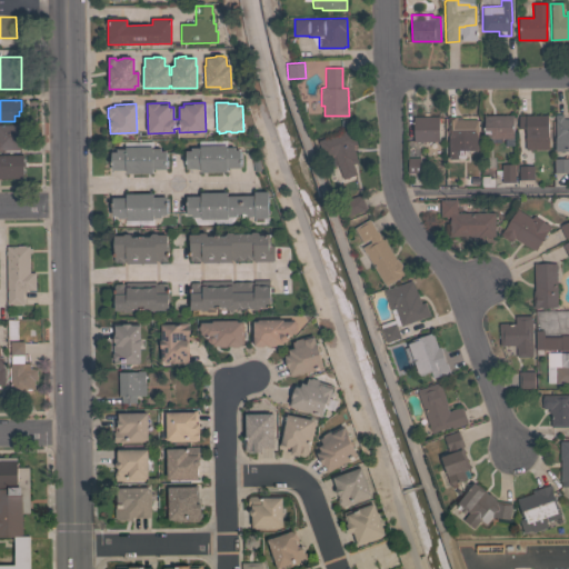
[(512,115),(513,146),(505,146),(505,138),(500,139),(500,142),(491,142),(491,138),(483,138),(483,116),(512,115)]
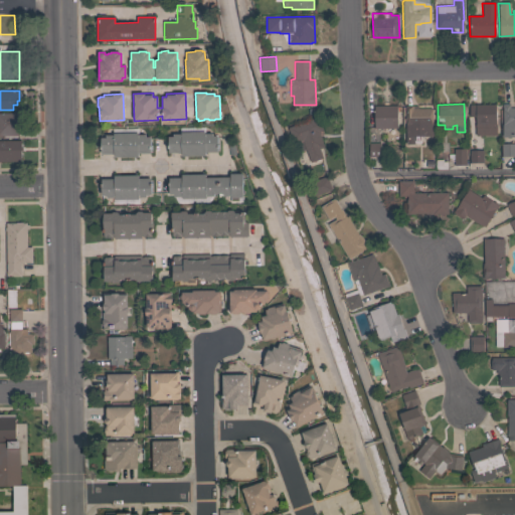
[(496,104),(496,124),(496,135),(476,135),(475,117),(469,117),(469,105),(496,104)]
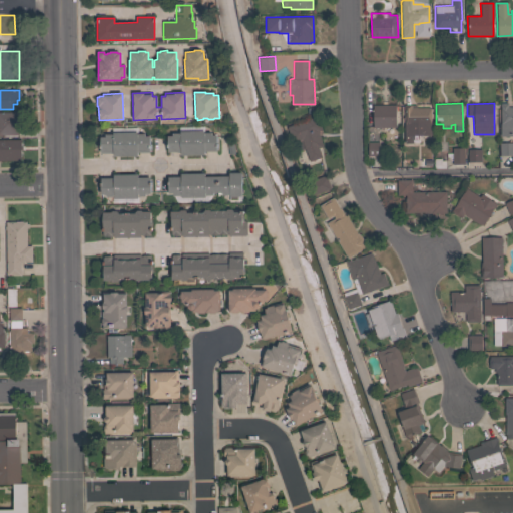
[(512,135),(500,136),(500,124),(500,103),(507,103),(507,107),(512,107),(512,135)]
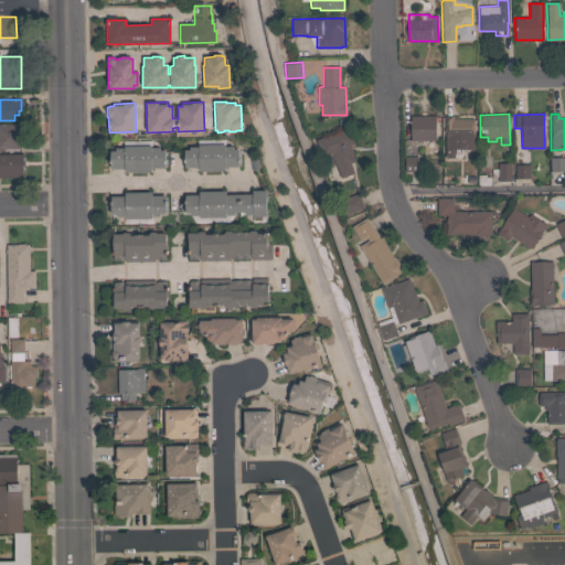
[(475,119),(475,149),(454,149),(454,158),(445,158),(445,115),(452,115),(452,116),(458,116),(458,119),(475,119)]
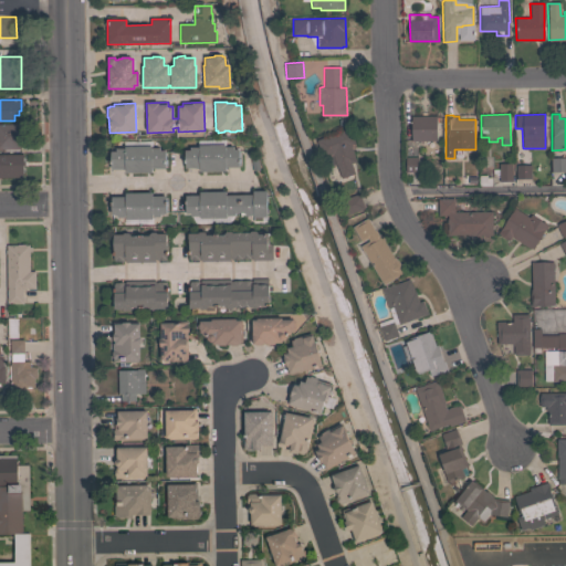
[(411,142),(411,116),(437,116),(437,140),(411,142)]
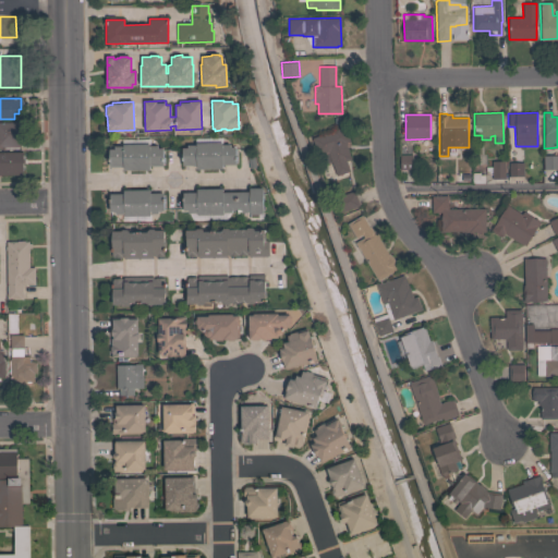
[(0,122),(22,122),(22,133),(21,133),(21,141),(20,141),(20,146),(0,146),(0,122)]
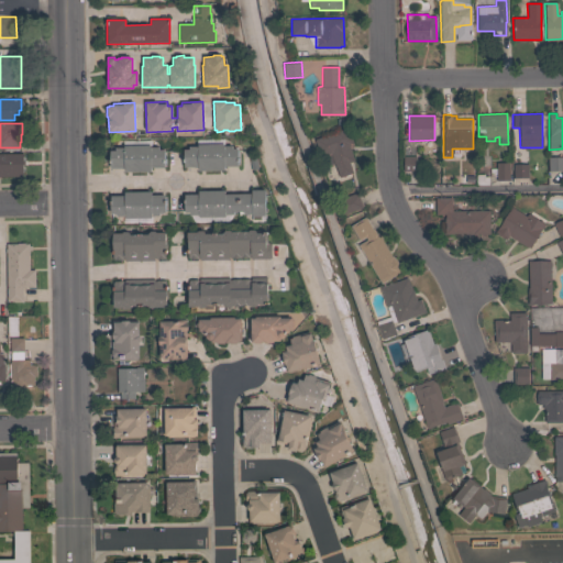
[(348,128),(353,143),(349,144),(354,161),(350,163),(353,173),(340,177),(334,163),(327,165),(323,156),(321,157),(315,140),(348,128)]
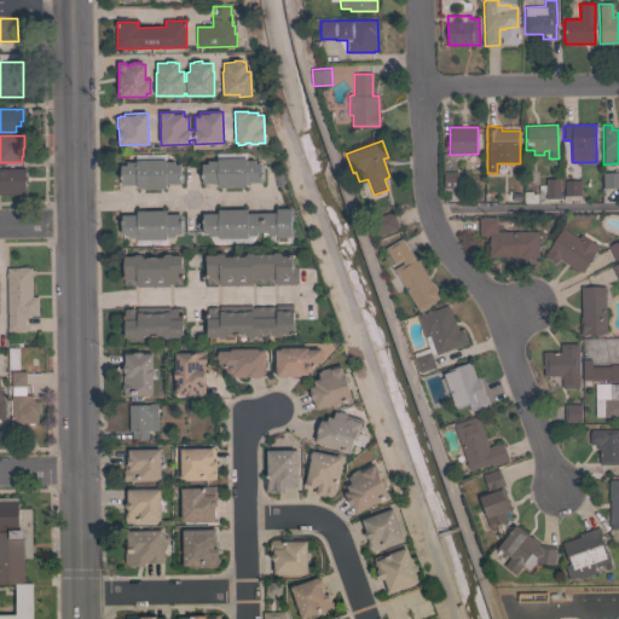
[(218,187),(218,184),(202,184),(201,165),(207,163),(207,161),(217,161),(217,158),(246,158),(246,161),(255,161),(255,163),(261,163),(261,183),(247,183),(247,187),(218,187)]
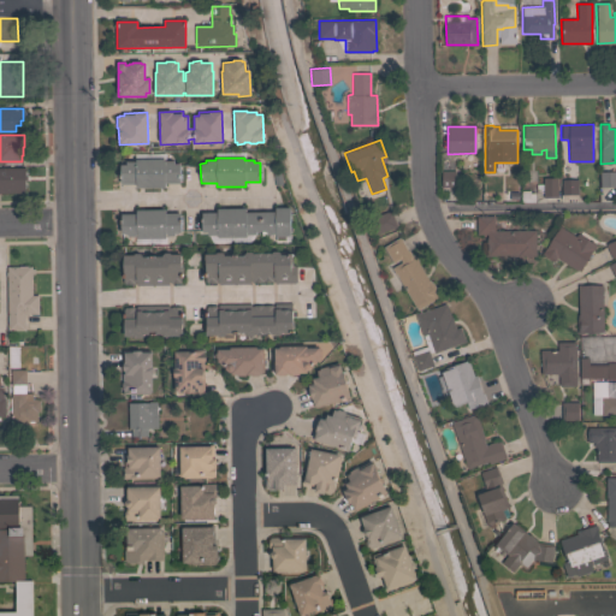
[(136,188),(136,184),(120,184),(119,165),(126,165),(125,161),(135,161),(135,159),(164,159),(164,161),(173,161),(173,164),(179,164),(179,183),(165,183),(165,188),(136,188)]
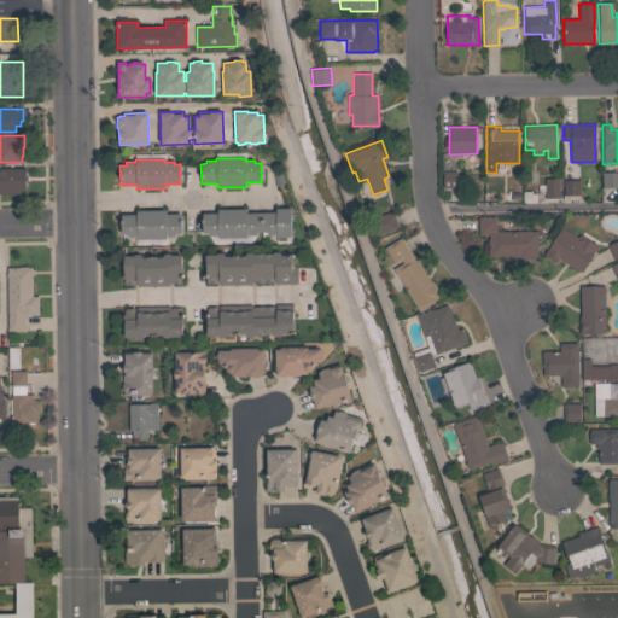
[(0,169),(24,169),(24,193),(0,193),(0,169)]
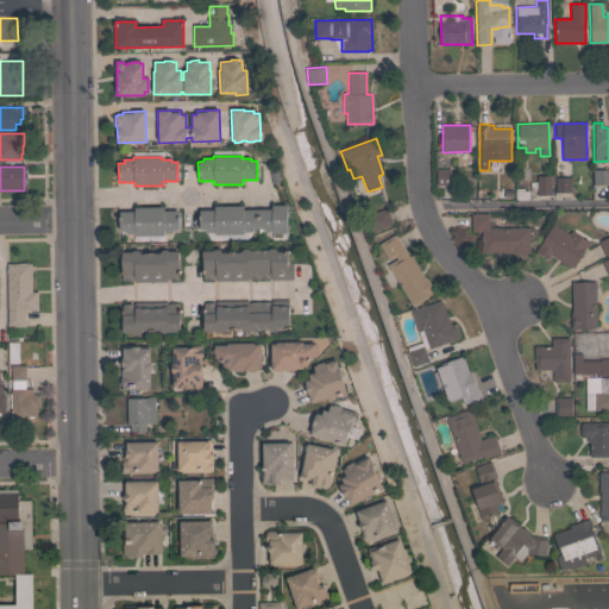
[(437,184),(435,169),(450,169),(450,184),(437,184)]
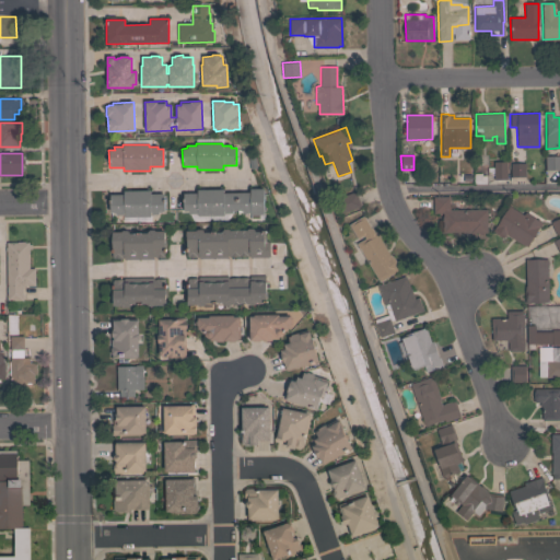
[(545,156),(559,155),(559,170),(545,171),(545,156)]
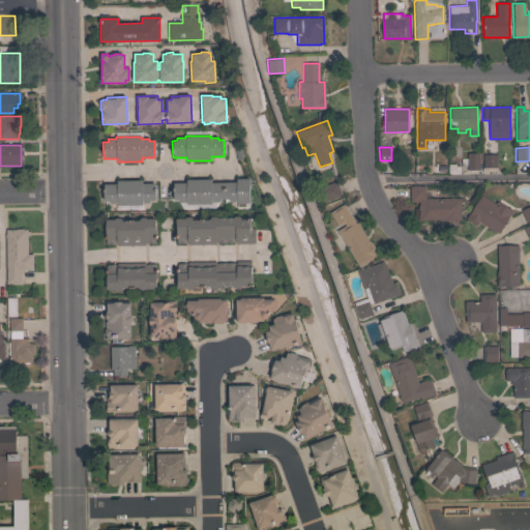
[(467,166),(461,166),(461,158),(467,158),(467,153),(479,152),(479,170),(467,170),(467,166)]
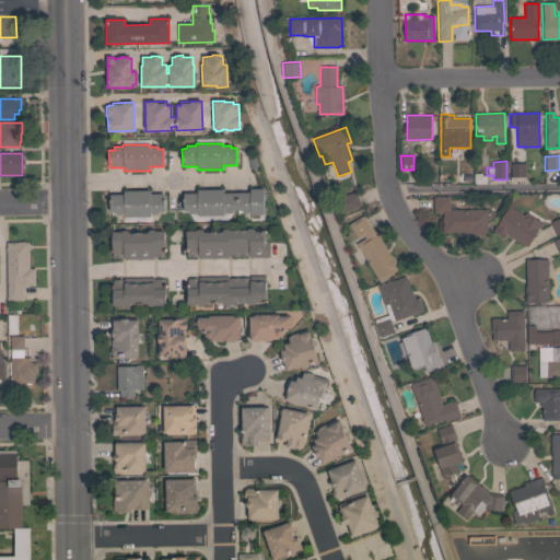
[(511,163),(525,163),(525,177),(511,177),(511,163)]
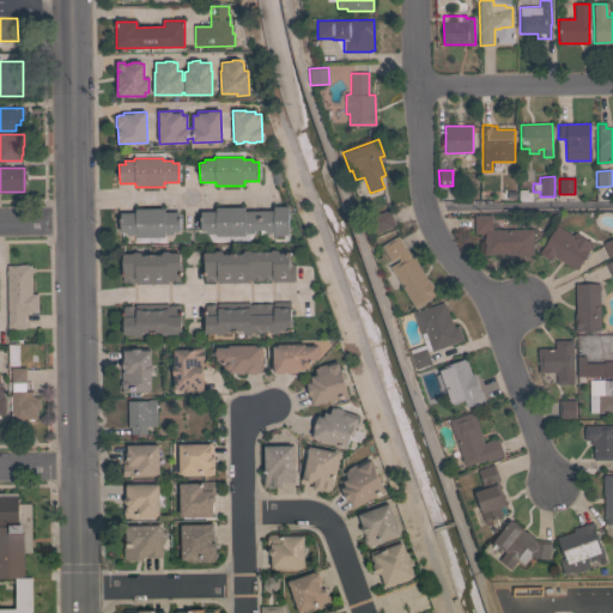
[(216,211),(214,207),(244,207),(244,211),(273,211),(273,206),(289,206),(289,241),(274,241),(274,234),(265,234),(265,230),(254,230),(254,234),(244,234),(244,236),(216,236),(216,234),(206,234),(206,231),(200,231),(200,212),(216,211)]
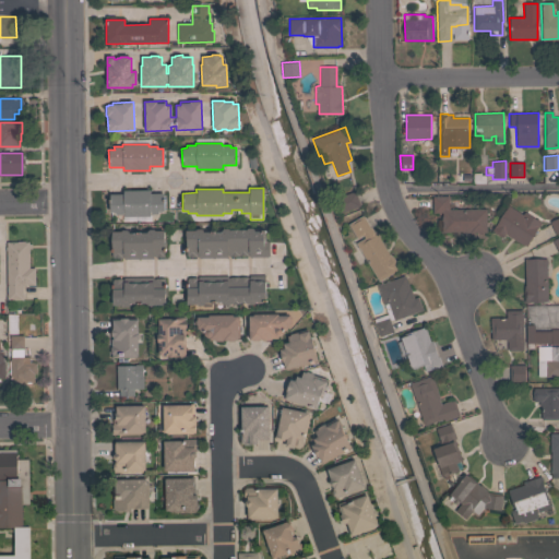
[(123,216),(123,215),(115,215),(115,212),(110,212),(109,194),(123,194),(123,190),(150,190),(150,193),(163,193),(164,211),(158,211),(158,214),(150,214),(150,216),(123,216)]
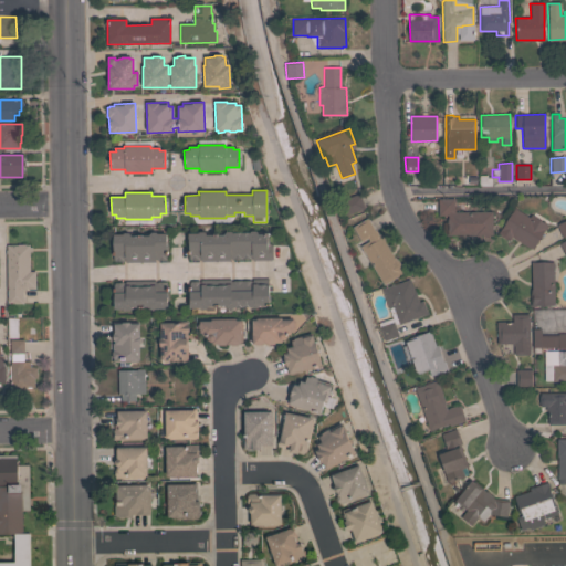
[(365,209),(343,217),(337,201),(359,194),(365,209)]
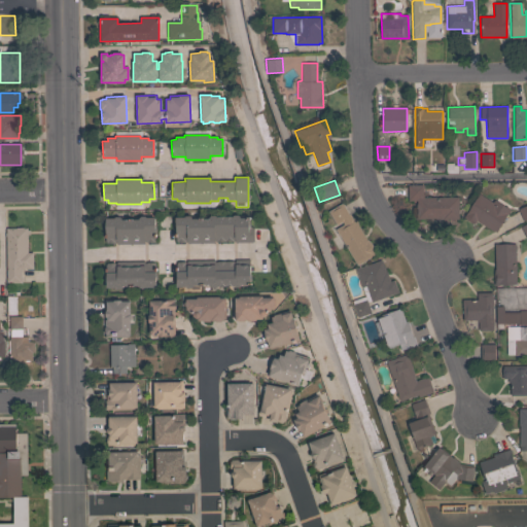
[(408,185),(423,184),(423,198),(458,197),(458,219),(443,219),(443,218),(422,218),(422,219),(416,219),(416,201),(408,201),(408,185)]
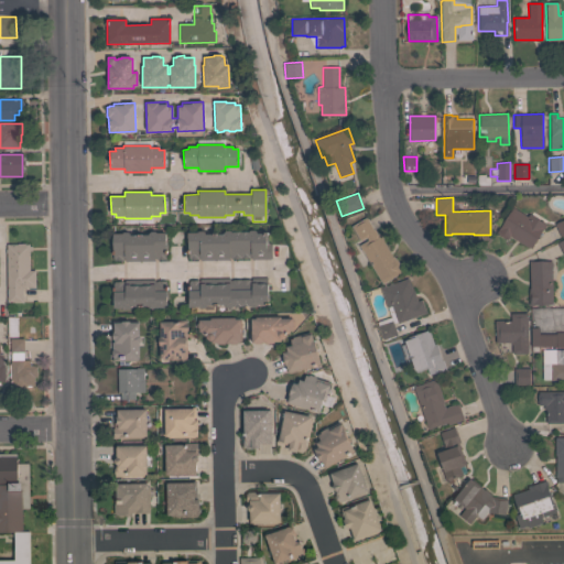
[(545,225),(543,229),(542,229),(532,245),(533,245),(531,248),(529,247),(528,248),(509,236),(507,240),(495,232),(499,226),(500,227),(511,209),(510,209),(511,207),(527,217),(529,214),(545,225)]
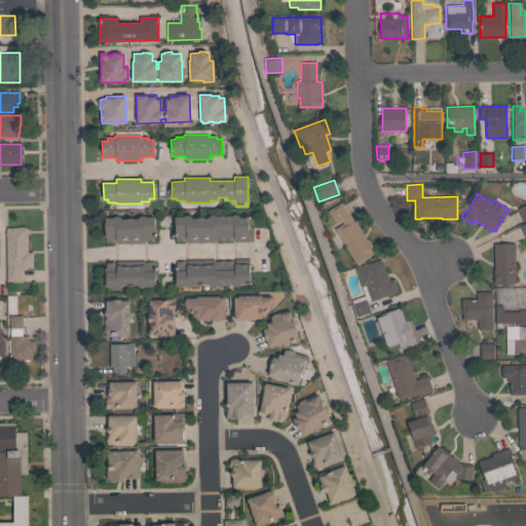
[(335,228),(343,224),(341,221),(336,224),(328,211),(342,202),(348,215),(349,214),(352,219),(353,218),(367,240),(368,240),(376,254),(357,265),(335,228)]
